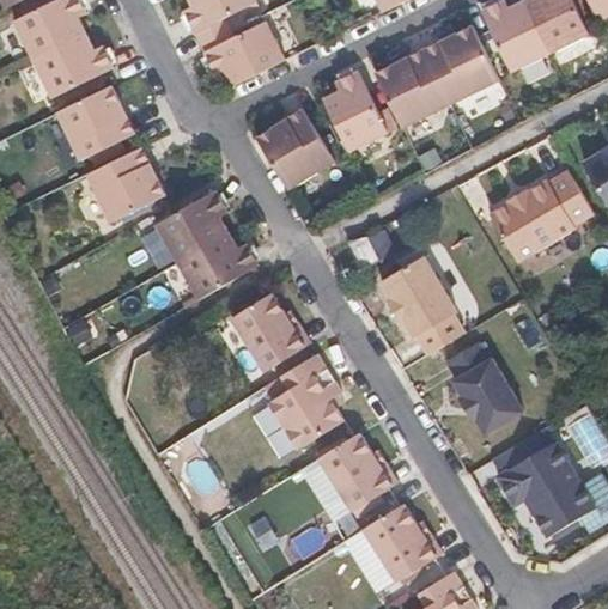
[(28,56),(87,28),(78,10),(73,0),(37,0),(8,13),(28,56)]
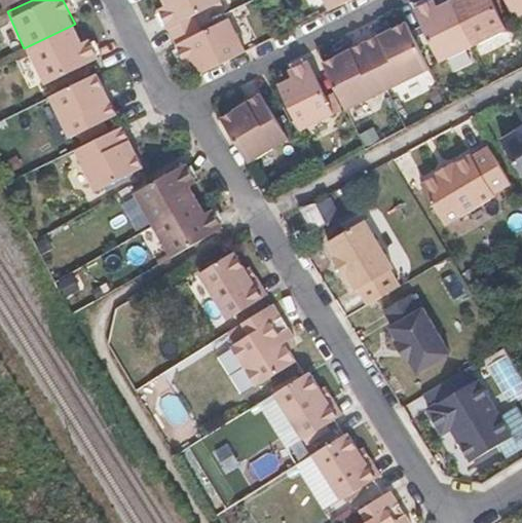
[(161,14),(173,37),(200,25),(194,11),(218,0),(163,0),(165,1),(170,10),(161,14)]
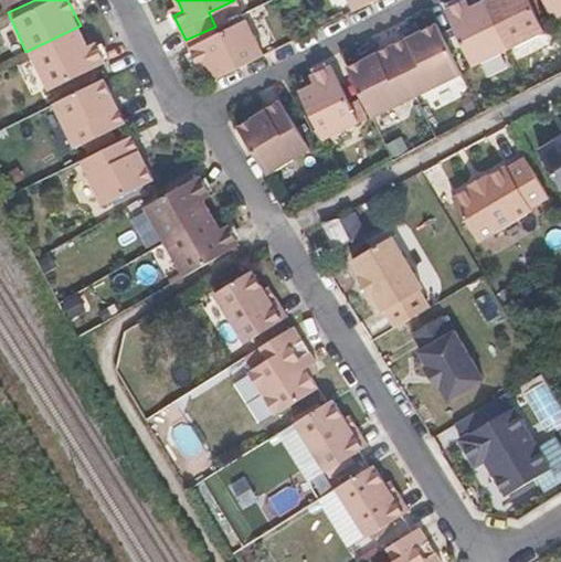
[(346,0),(351,10),(371,0),(346,0)]
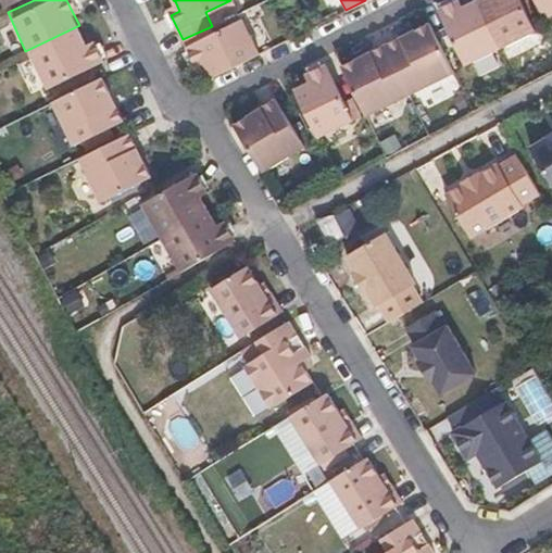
[(449,12),(456,9),(452,0),(444,4),(449,12)]
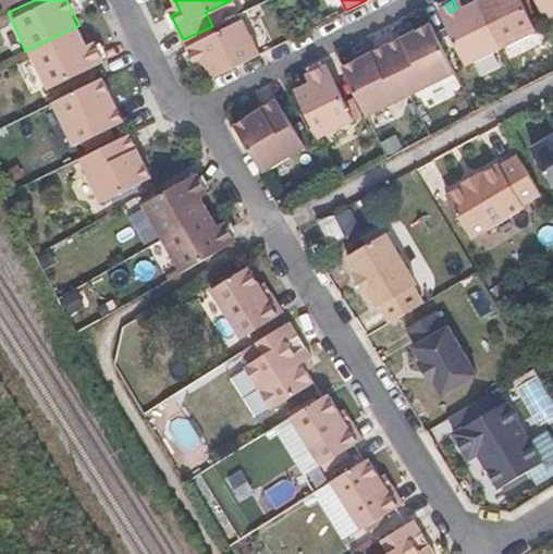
[(475,0),(474,1),(499,52),(533,37),(516,0),(475,0)]
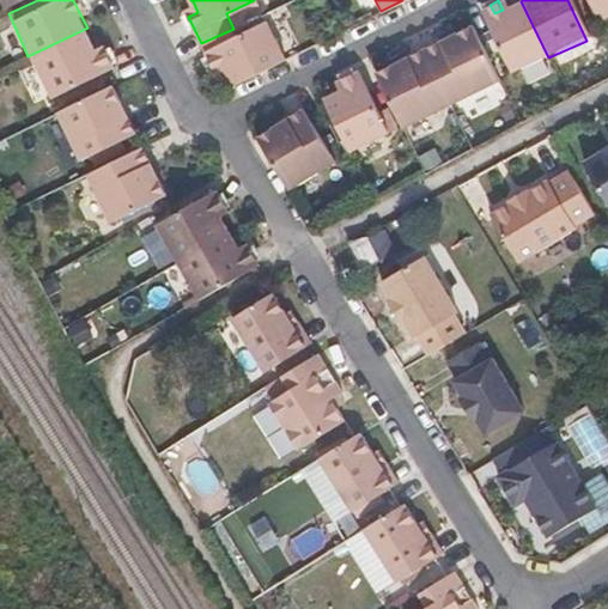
[(607,0),(584,0),(595,20),(607,13),(607,0)]
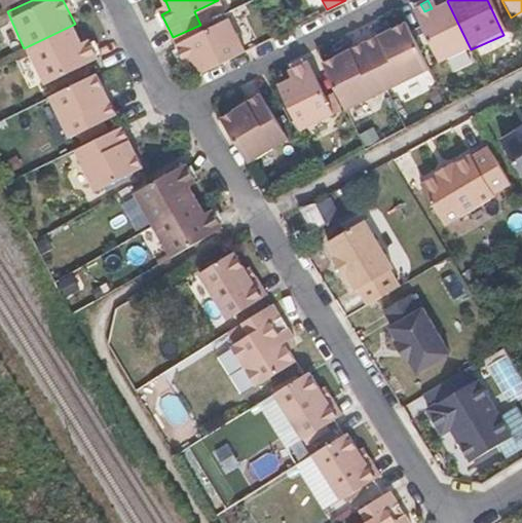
[(156,6),(161,14),(170,10),(165,1),(156,6)]
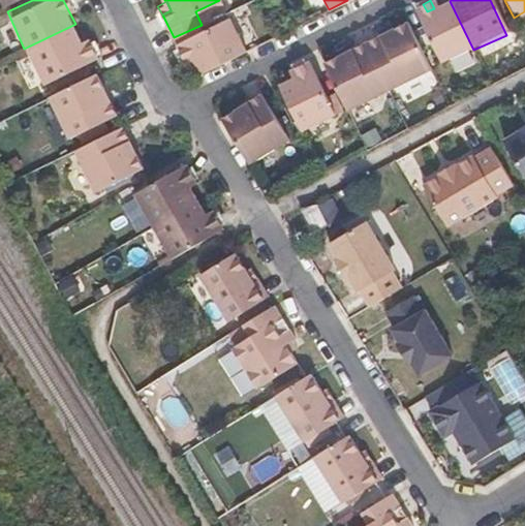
[(473,50),(450,1),(434,8),(427,11),(423,4),(413,8),(439,67),(473,50)]
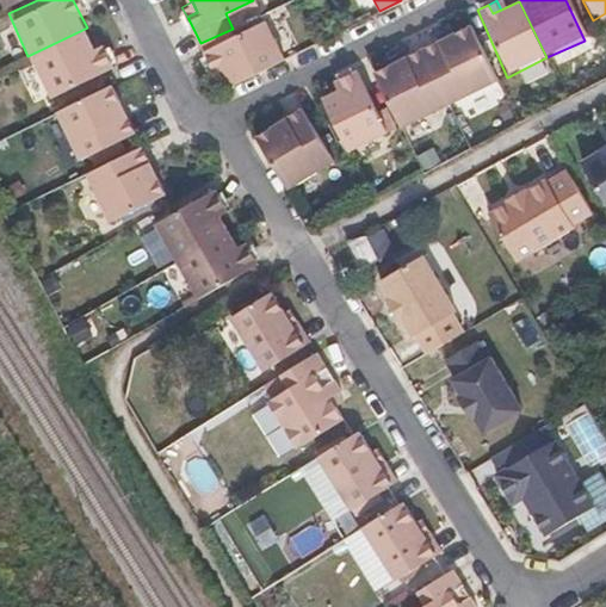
[(235,33),(233,29),(201,43),(208,60),(220,56),(223,64),(232,82),(282,59),(264,22),(235,33)]
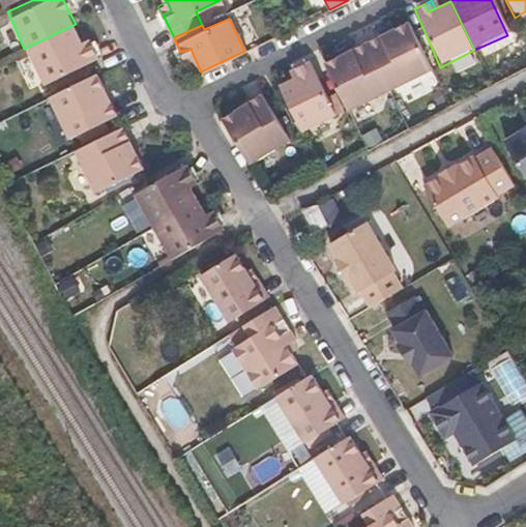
[(429,69),(406,22),(392,28),(393,33),(381,39),(379,35),(363,42),(386,90),(429,69)]
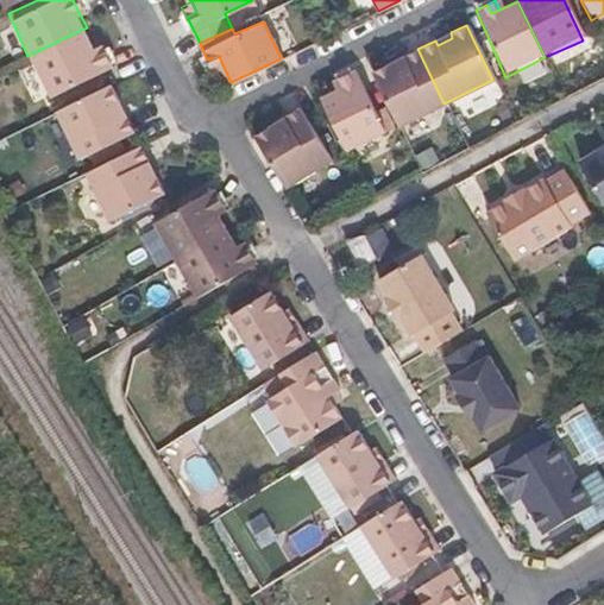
[(87,27),(27,56),(45,93),(114,60),(107,46),(98,51),(93,41),(87,27)]
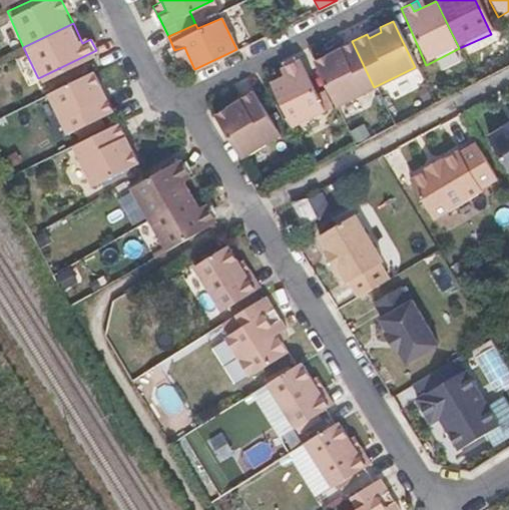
[(380,27),(367,34),(369,38),(381,32),(380,27)]
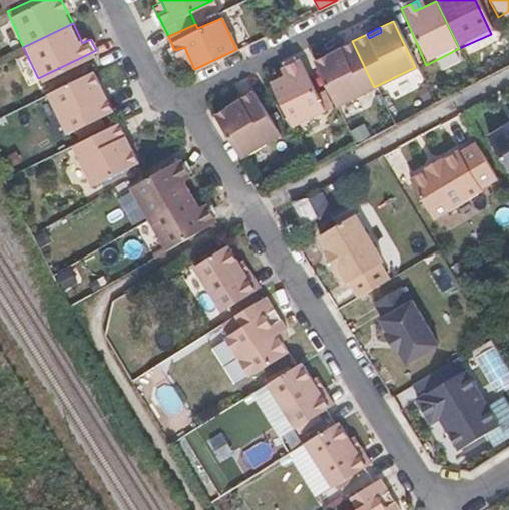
[(86,30),(78,34),(82,43),(90,39),(86,30)]
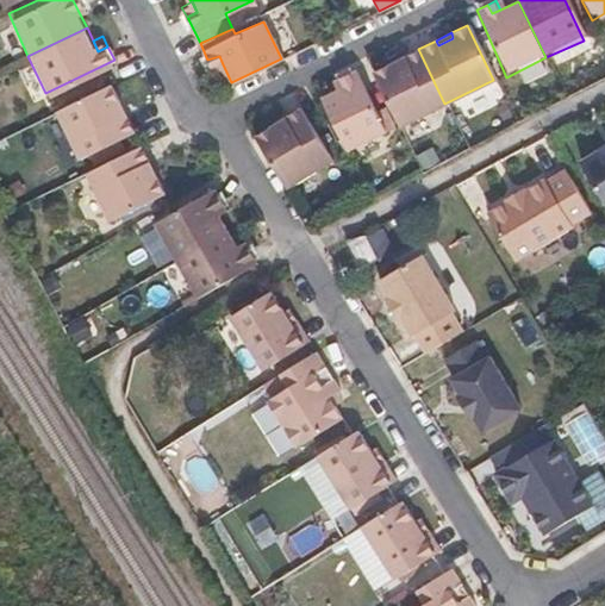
[(444,104),(418,49),(404,55),(406,61),(391,68),(388,63),(370,72),(397,126),(444,104)]
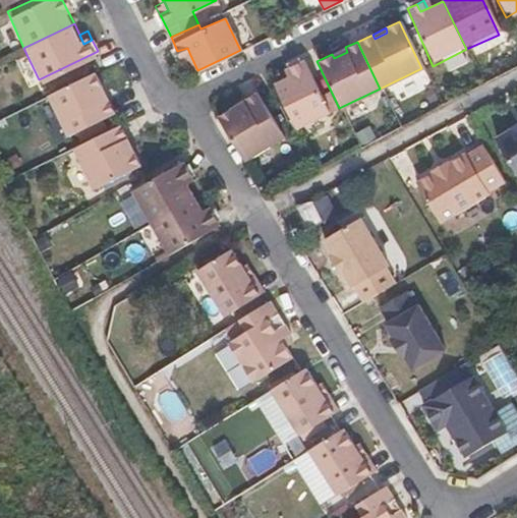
[(347,52),(345,47),(332,54),(334,58),(347,52)]
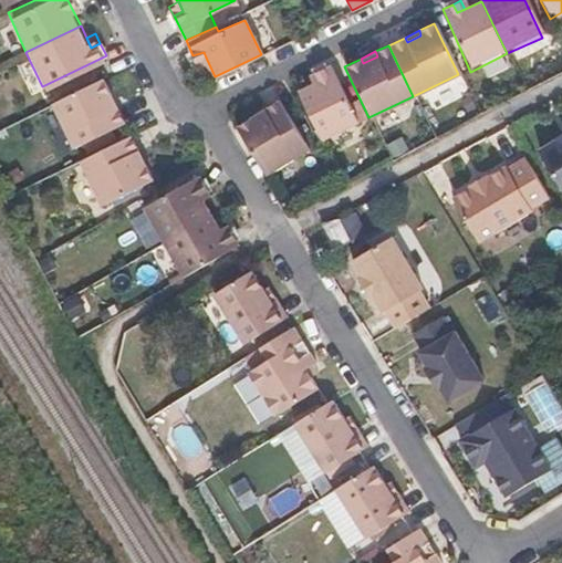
[(204,52),(193,55),(197,64),(207,60),(204,52)]
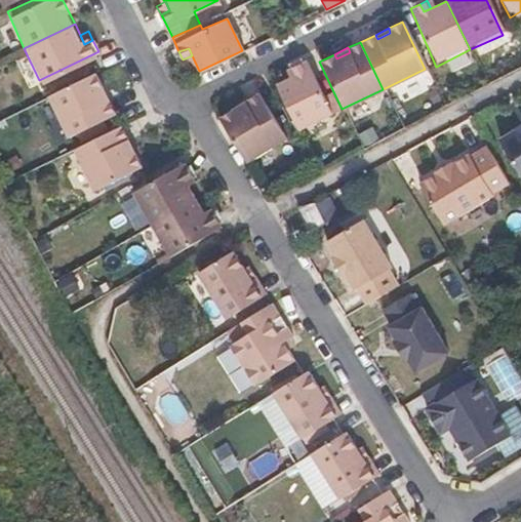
[(289,77),(275,83),(299,132),(330,117),(304,61),(292,66),(296,74),(289,77)]
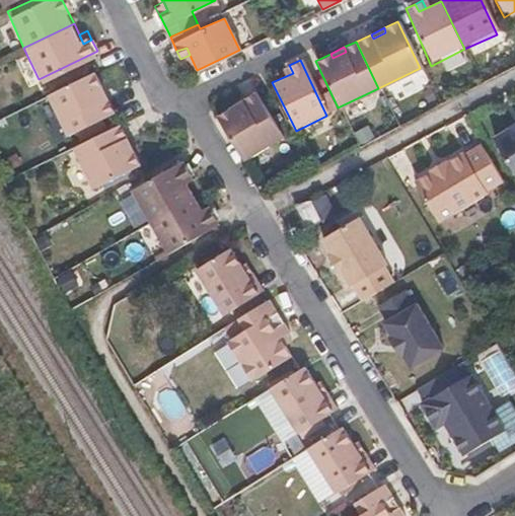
[(282,68),(286,76),(293,73),(289,65),(282,68)]
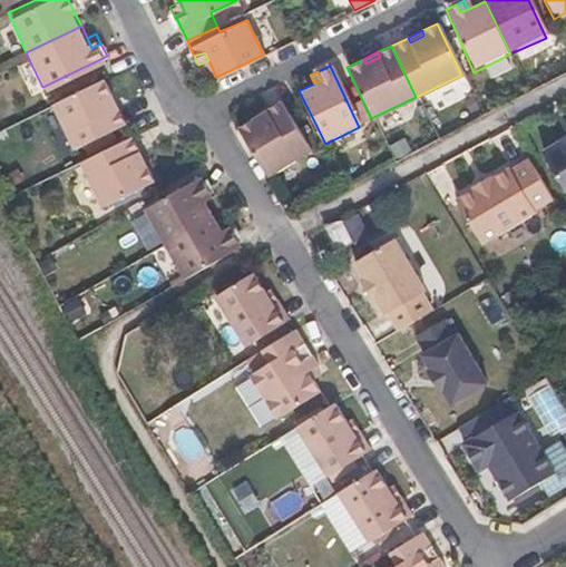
[(104,75),(47,103),(67,145),(125,118),(116,100),(111,101),(105,88),(109,86),(104,75)]
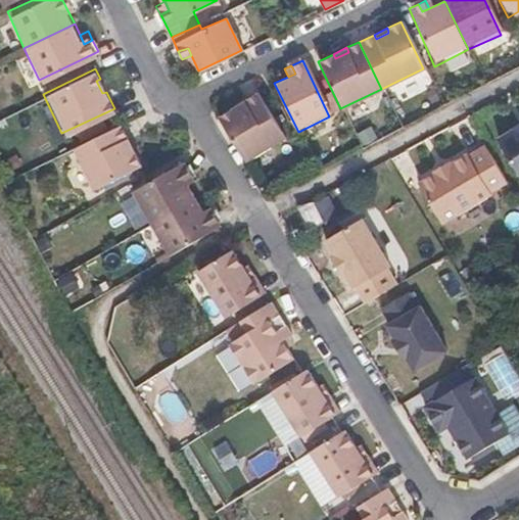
[(106,92),(100,79),(96,81),(102,93),(106,92)]
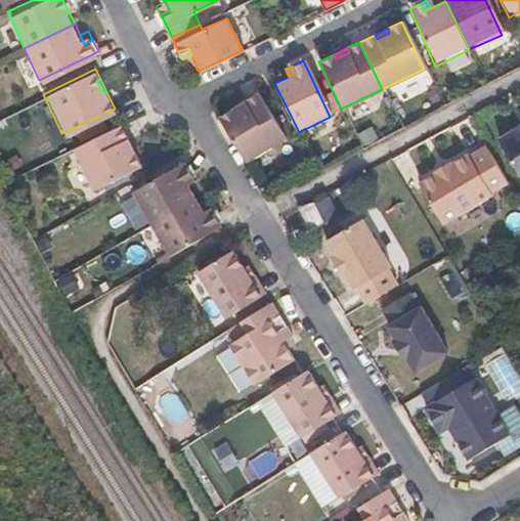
[(233,112),(219,118),(246,161),(282,142),(261,98),(247,104),(249,110),(235,116),(233,112)]
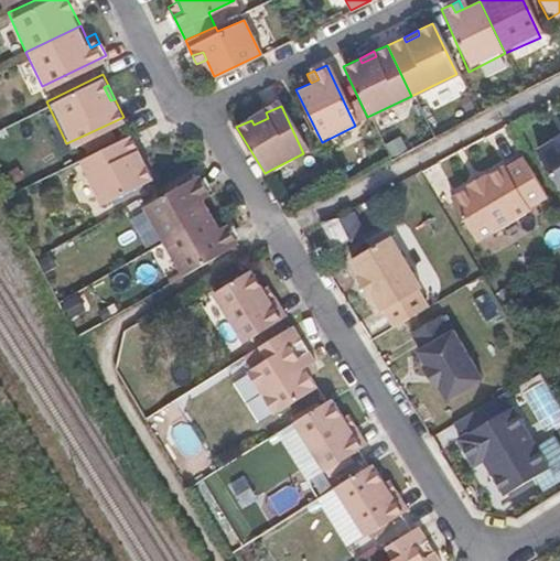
[(266,112),(251,120),(254,125),(268,118),(266,112)]
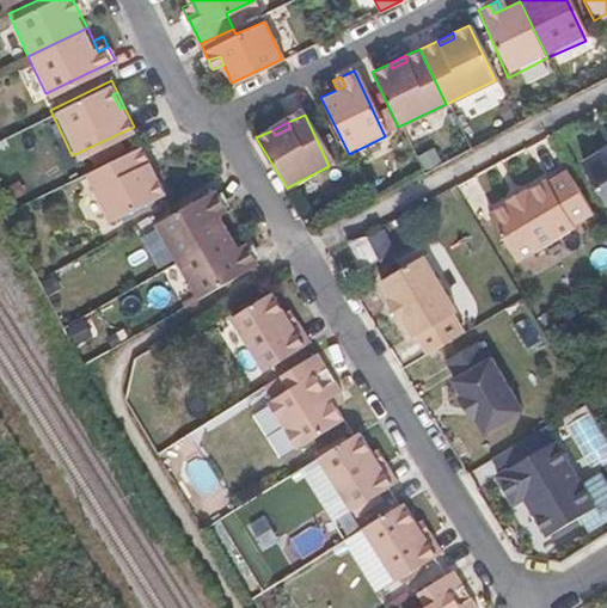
[(140,141),(78,171),(100,219),(163,188),(154,171),(148,173),(141,155),(146,153),(140,141)]
